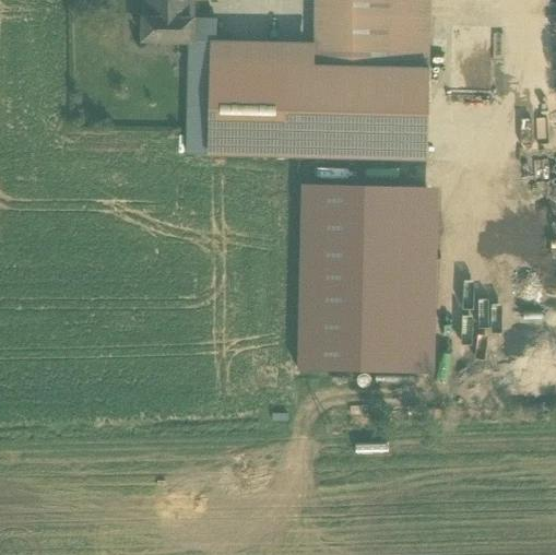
[(140,0),(140,37),(186,38),(188,39),(189,16),(189,0),(140,0)]
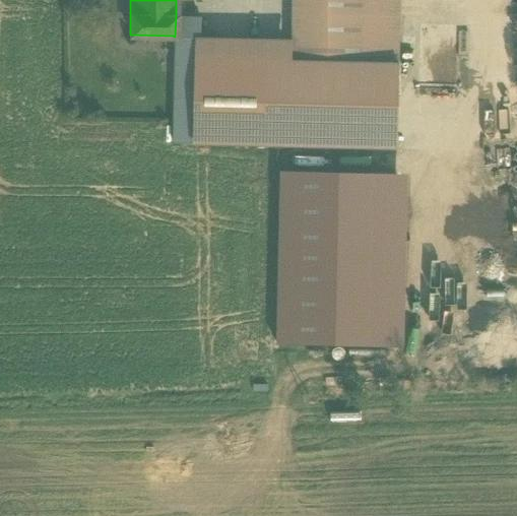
[(356,61),(357,60),(357,0),(291,0),(291,40),(291,59),(291,60),(356,61)]
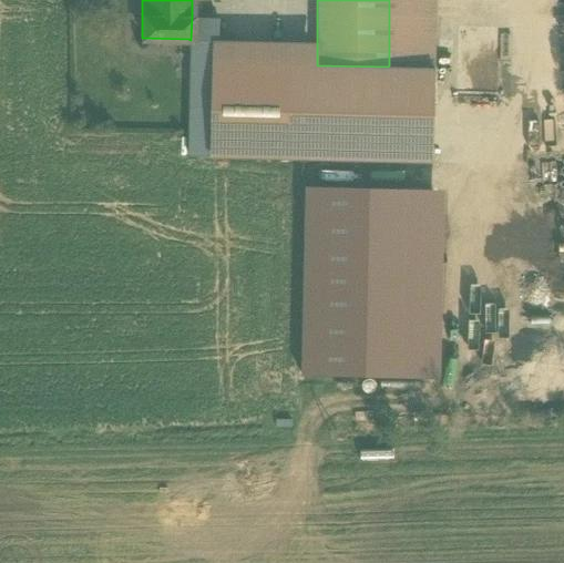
[(389,0),(389,65),(427,67),(427,0),(389,0)]
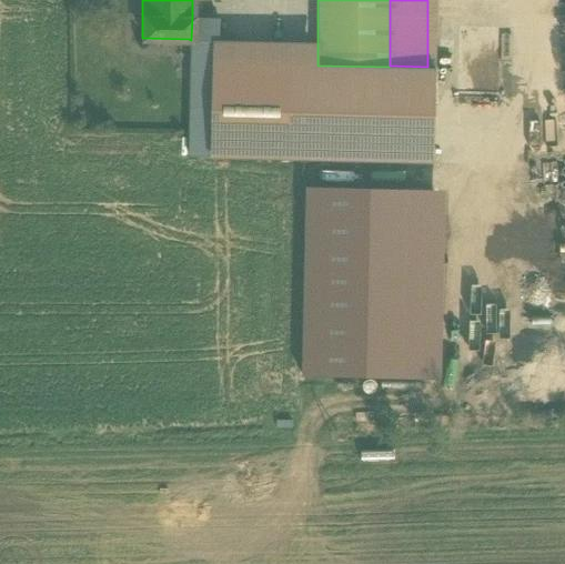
[(215,18),(192,17),(191,40),(189,39),(189,62),(212,62),(214,62),(214,41),(215,18)]
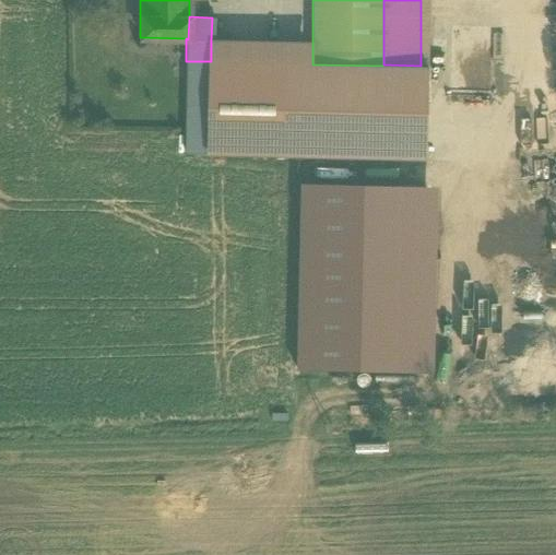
[(312,63),(312,43),(211,40),(211,61),(312,63)]
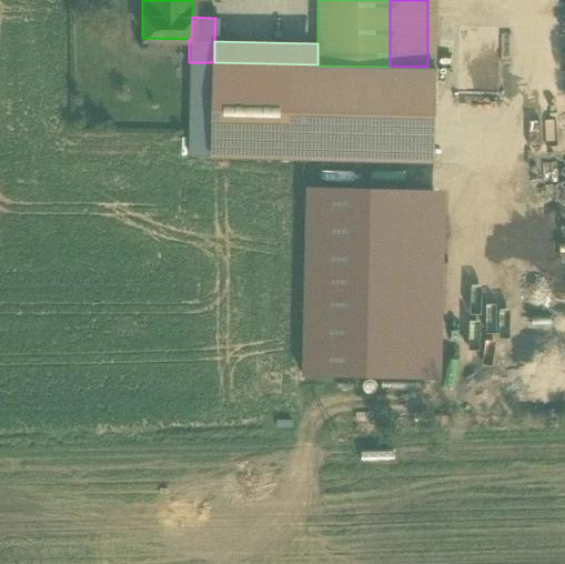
[(212,62),(189,62),(187,153),(211,154),(212,62)]
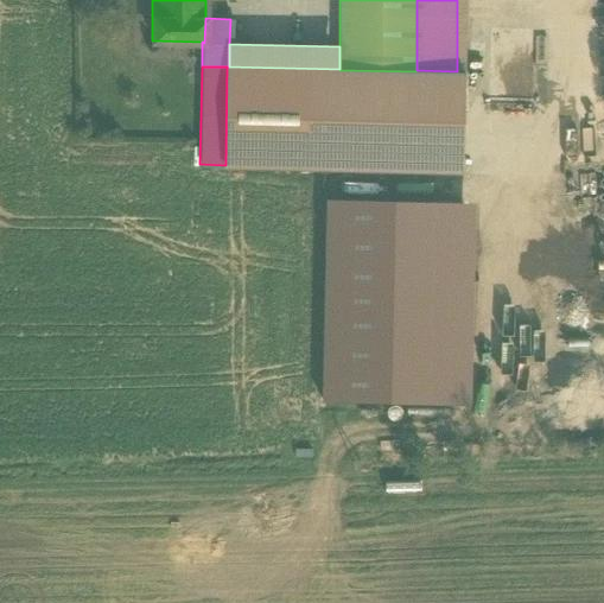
[(339,69),(229,67),(227,67),(226,165),(461,170),(463,71),(457,71),(417,70),(415,71),(339,70),(339,69)]
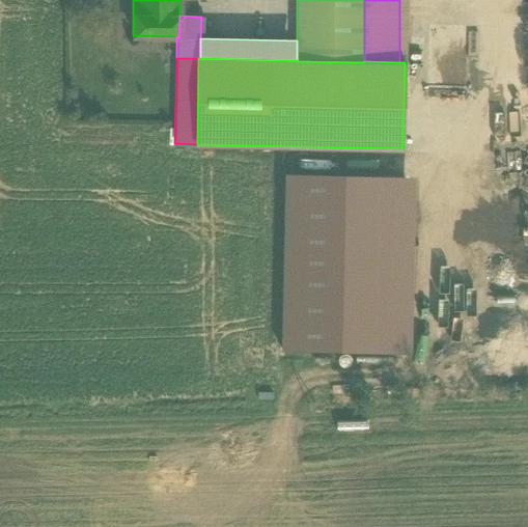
[(399,179),(290,176),(286,343),(395,347),(399,179)]
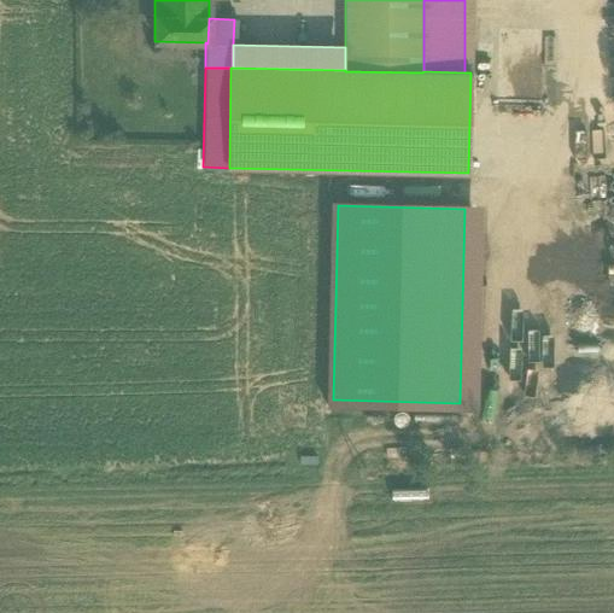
[(613,389),(578,389),(578,418),(613,416),(613,389)]
